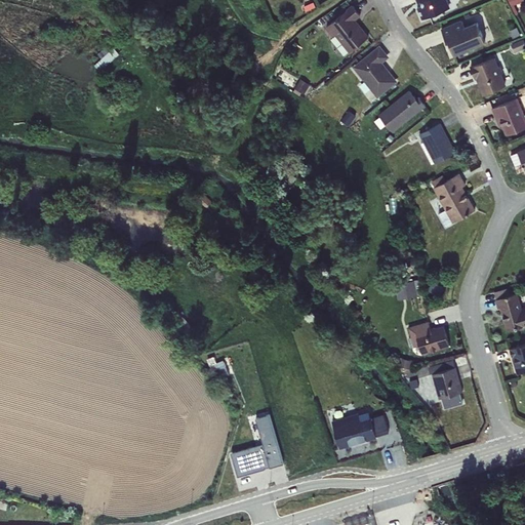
[(305,5),(301,6),(304,13),(318,8),(315,0),(311,0),(304,3),(305,5)]
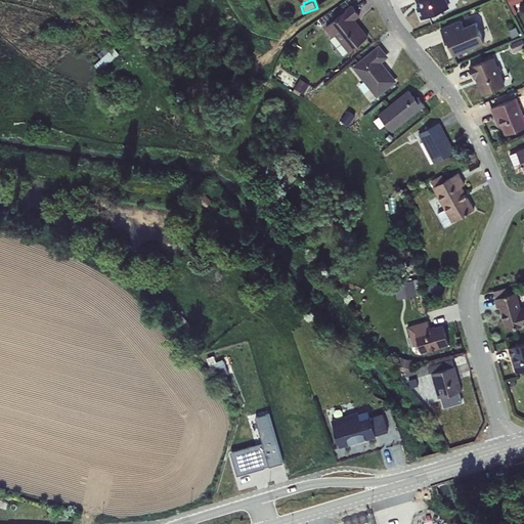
[(445,0),(415,0),(418,6),(417,7),(422,19),(449,8),(445,0)]
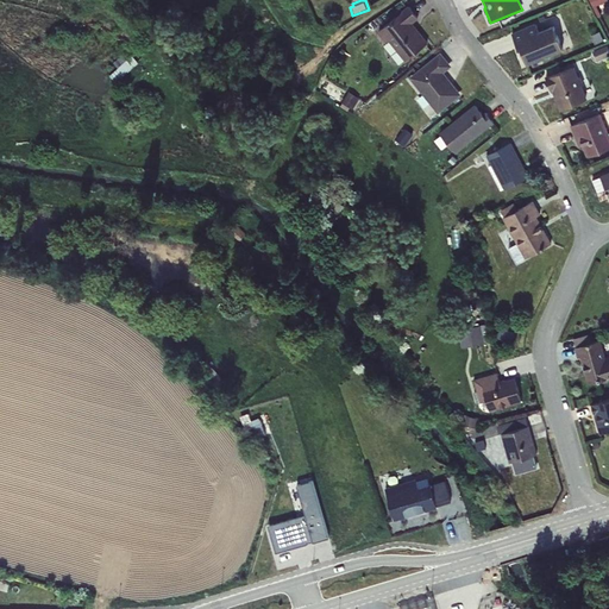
[(590,0),(597,17),(601,14),(597,5),(607,0),(590,0)]
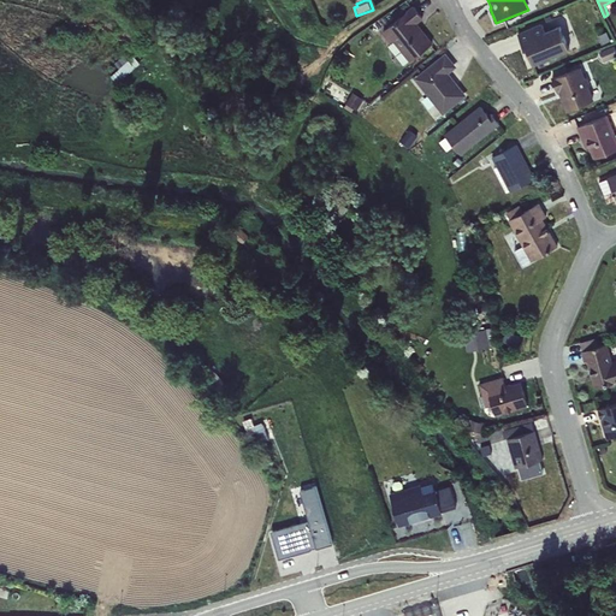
[(407,12),(379,33),(388,45),(395,40),(410,61),(434,43),(418,23),(422,19),(413,5),(406,11),(407,12)]
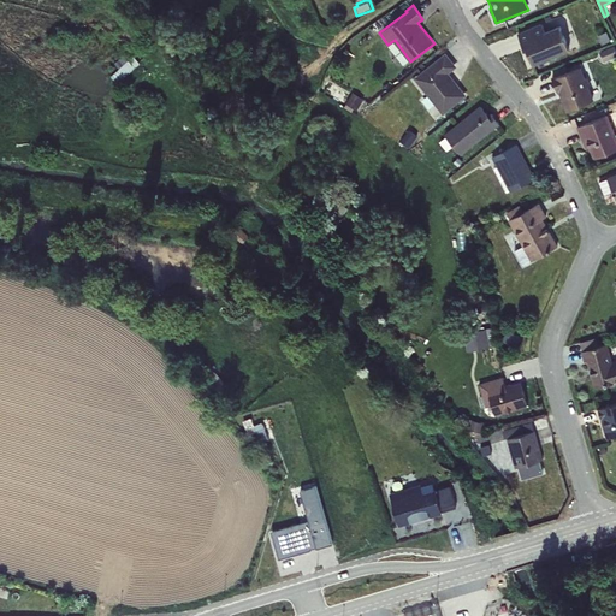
[(527,48),(533,66),(569,52),(560,27),(546,33),(543,23),(519,33),(525,49),(527,48)]
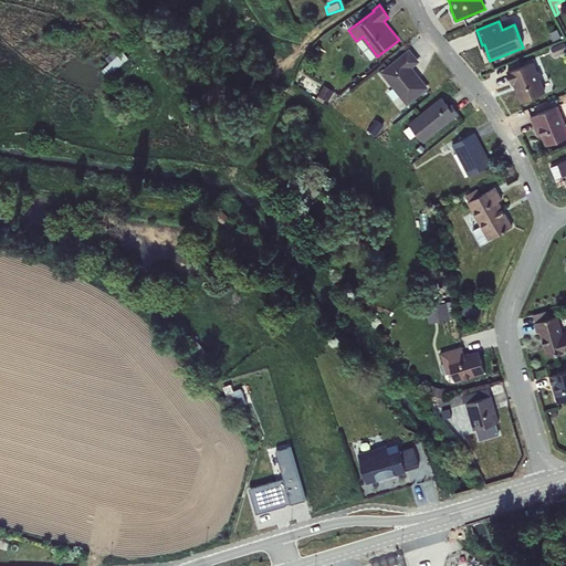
[(429,87),(412,67),(420,61),(409,49),(380,72),(407,105),(429,87)]
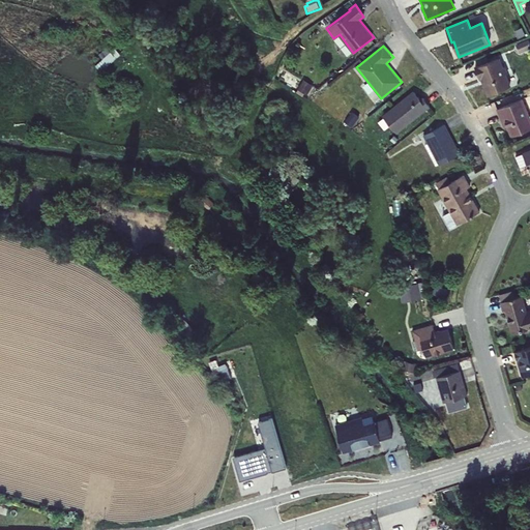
[(116,48),(99,64),(105,69),(121,53),(116,48)]
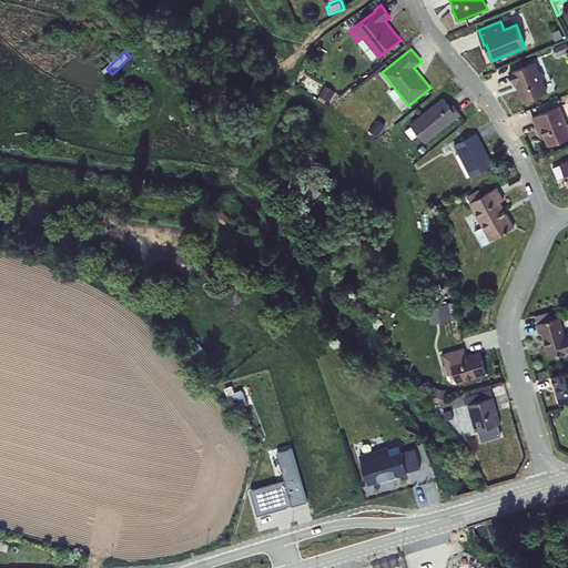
[(513,69),(508,70),(515,85),(516,85),(524,103),(548,93),(543,80),(545,79),(541,71),(539,72),(535,62),(513,71),(513,69)]
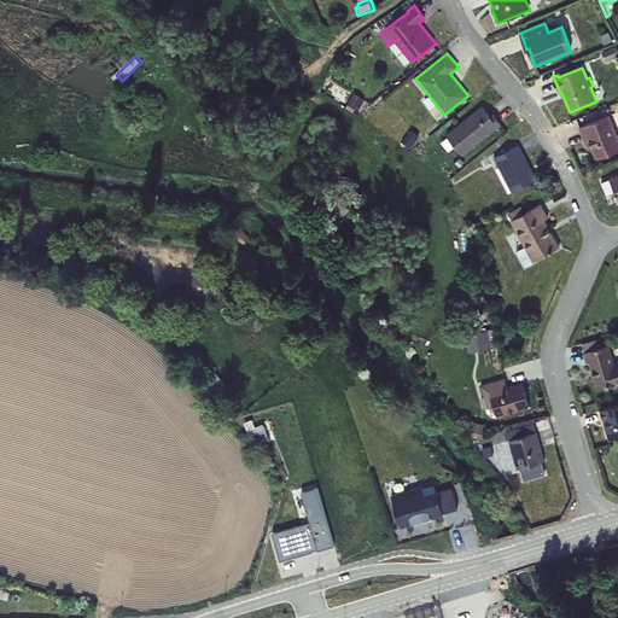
[(365,99),(355,92),(345,106),(354,112),(356,109),(357,110),(365,99)]
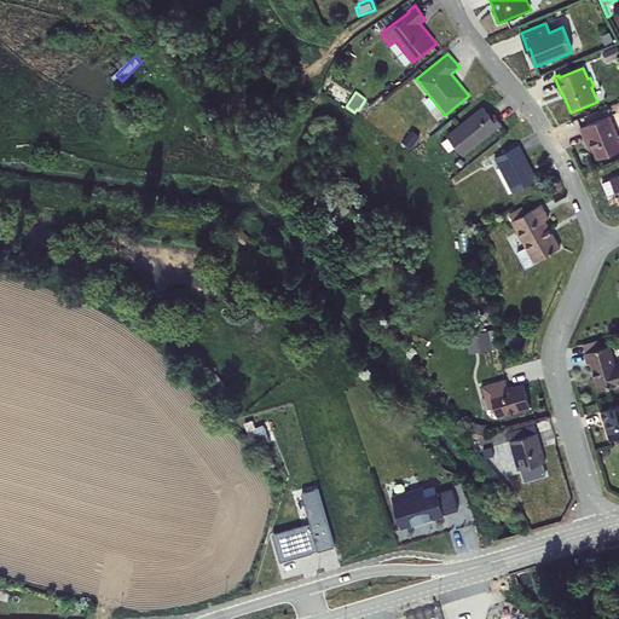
[(482,105),(447,136),(463,156),(502,125),(493,113),(491,115),(482,105)]
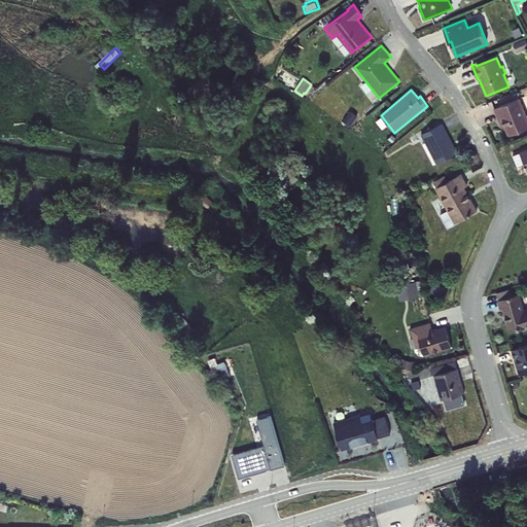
[(520,98),(494,108),(500,126),(503,125),(508,136),(526,128),(526,115),(520,98)]
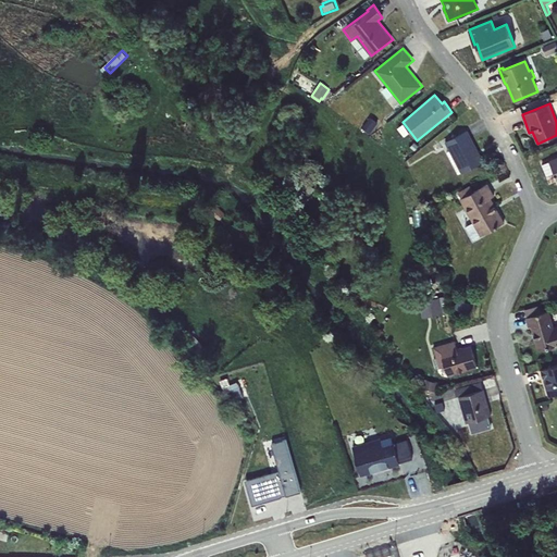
[(370,118),(362,128),(370,134),(378,123),(370,118)]
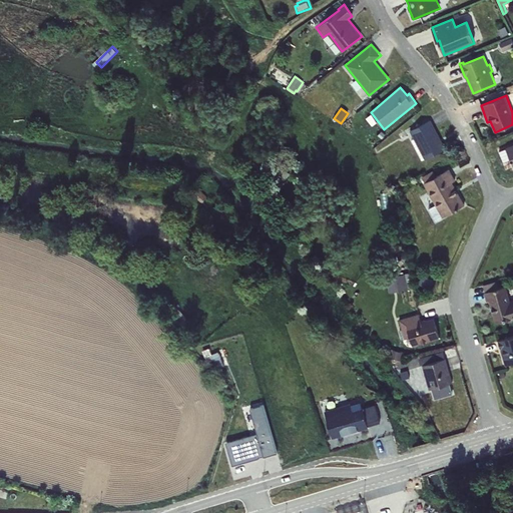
[(431,119),(410,130),(414,138),(424,158),(425,159),(446,148),(431,119)]
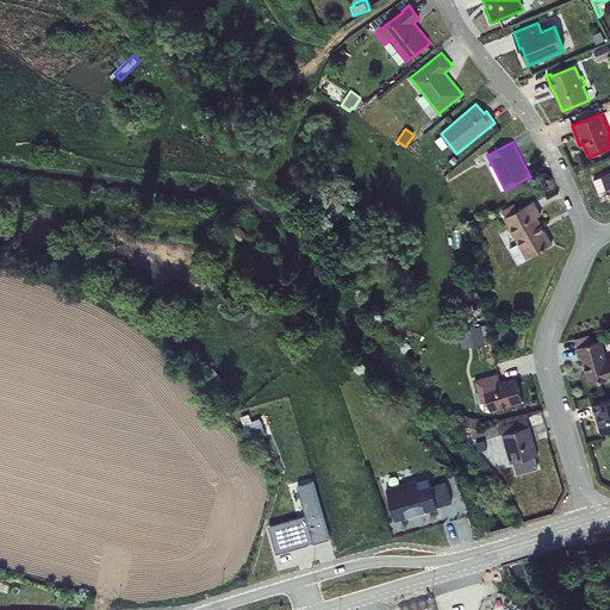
[(480,155),(473,159),(477,165),(484,161),(480,155)]
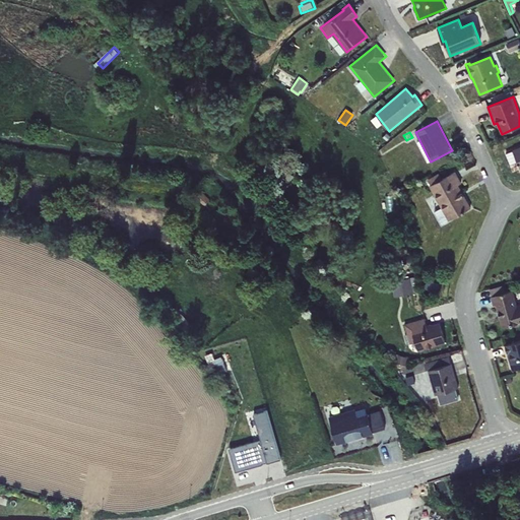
[(430,160),(419,140),(416,141),(428,163),(430,160)]
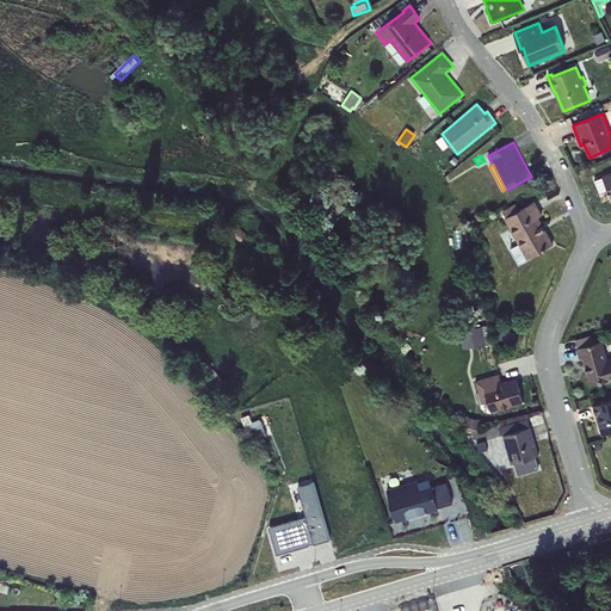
[(609,190),(603,177),(594,180),(600,193),(609,190)]
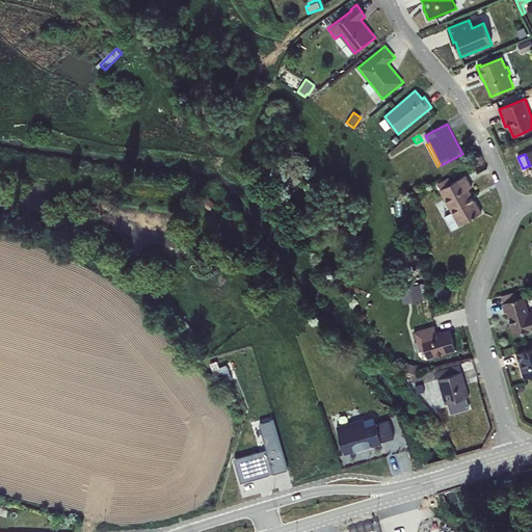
[(441,189),(440,190),(452,212),(459,225),(482,212),(469,188),(472,186),(466,175),(452,183),(441,189)]
